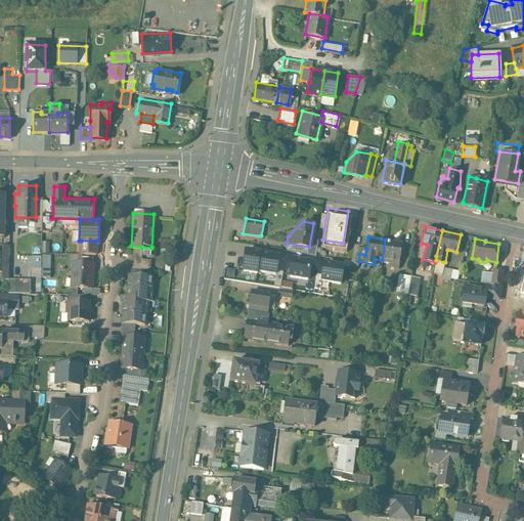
[(401,242),(385,240),(382,260),(390,261),(389,264),(398,265),(401,242)]
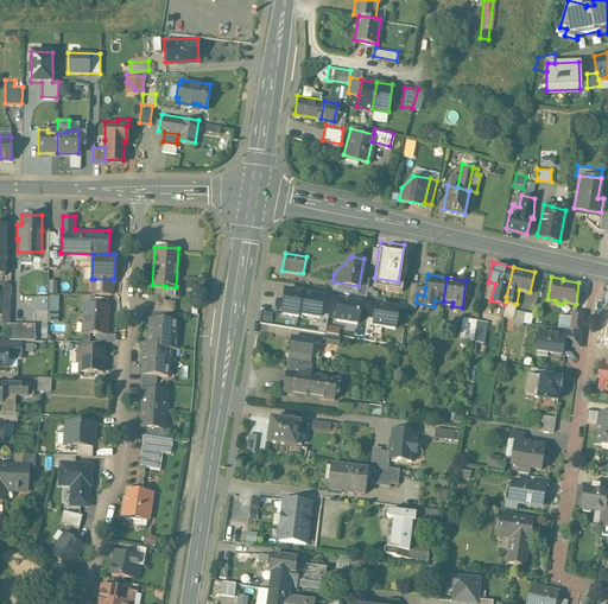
[(112,279),(94,279),(94,293),(112,293),(112,279)]
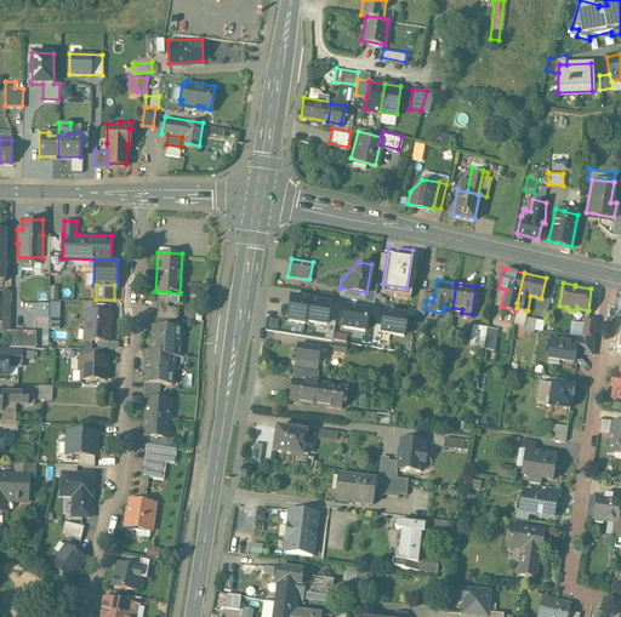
[(427,289),(419,287),(415,312),(423,314),(425,309),(426,301),(433,302),(434,295),(427,293),(427,289)]
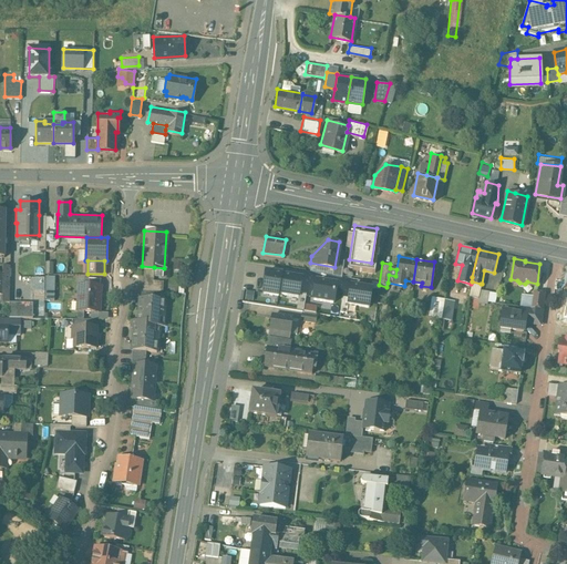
[(0,272),(0,293),(1,294),(1,300),(9,300),(10,264),(3,264),(3,273),(0,272)]
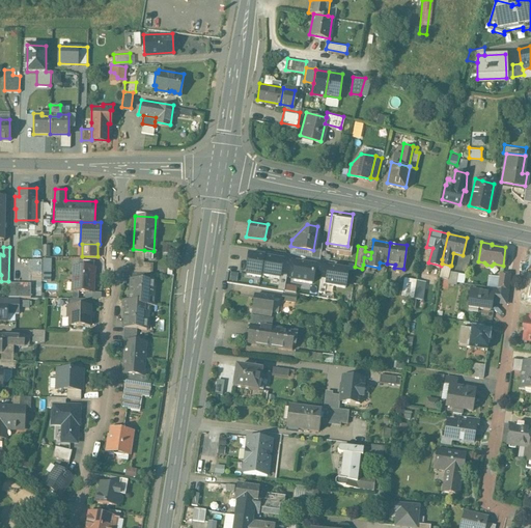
[(144,250),(135,250),(134,260),(133,270),(144,271),(151,272),(152,261),(143,260),(144,250)]
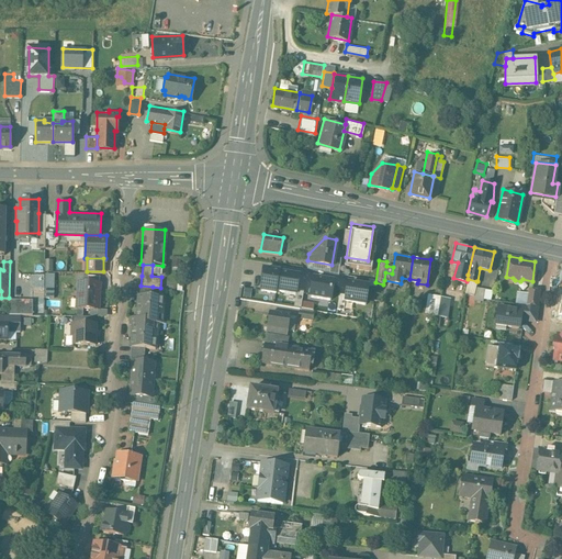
[(276,289),(279,271),(279,269),(263,267),(261,279),(262,279),(260,289),(277,291),(277,290),(276,289)]
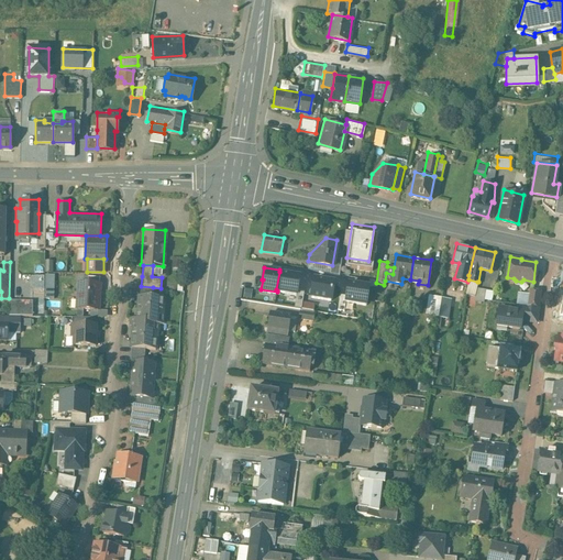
[(299,275),(279,272),(276,289),(277,291),(297,293),(299,275)]
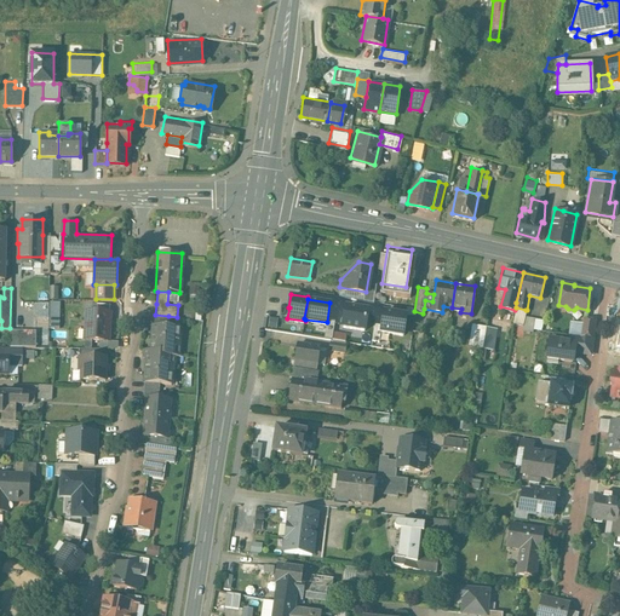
[(46,314),(46,303),(36,303),(36,314),(46,314)]
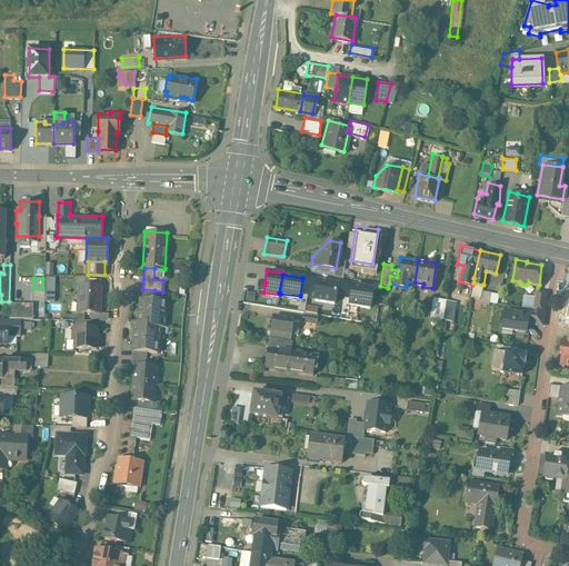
[(316,280),(313,298),(333,301),(337,283),(316,280)]
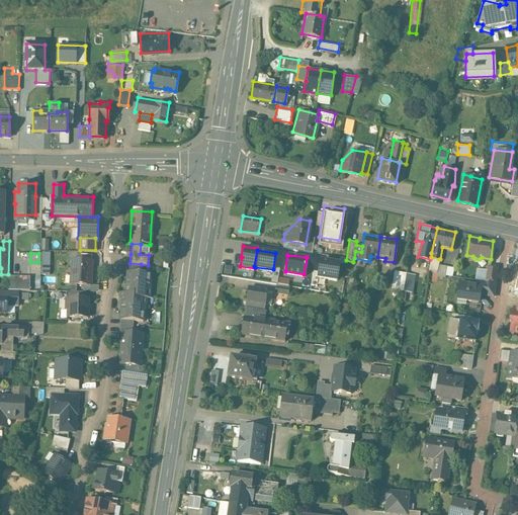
[(320,257),(317,274),(336,278),(339,261),(320,257)]
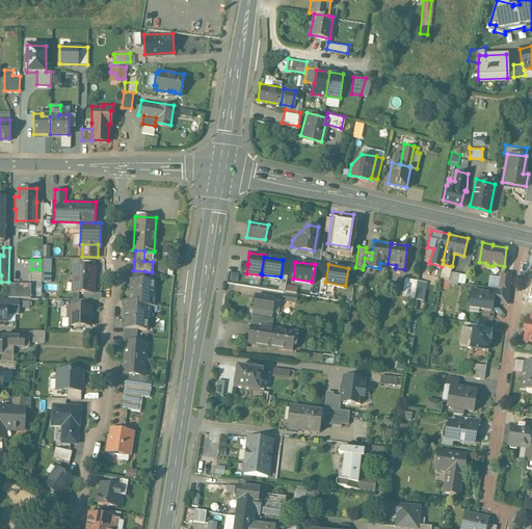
[(451,266),(443,264),(442,266),(441,275),(449,278),(450,270),(451,266)]
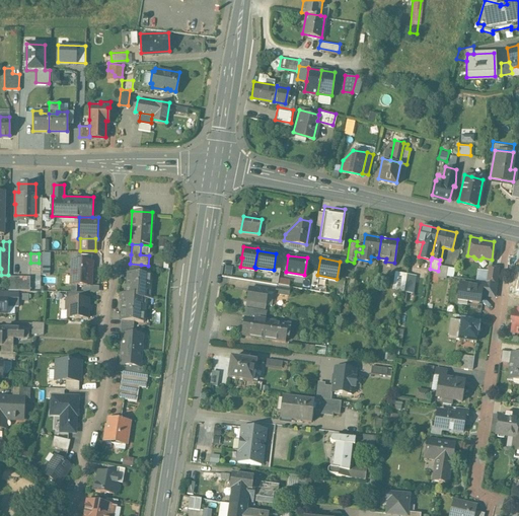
[(80,259),(72,259),(71,276),(75,276),(75,283),(90,284),(90,269),(91,269),(92,260),(91,260),(80,259)]
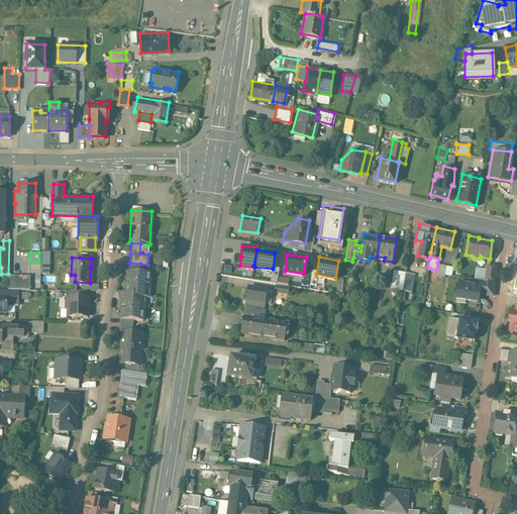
[(222,272),(230,273),(232,264),(224,262),(222,272)]
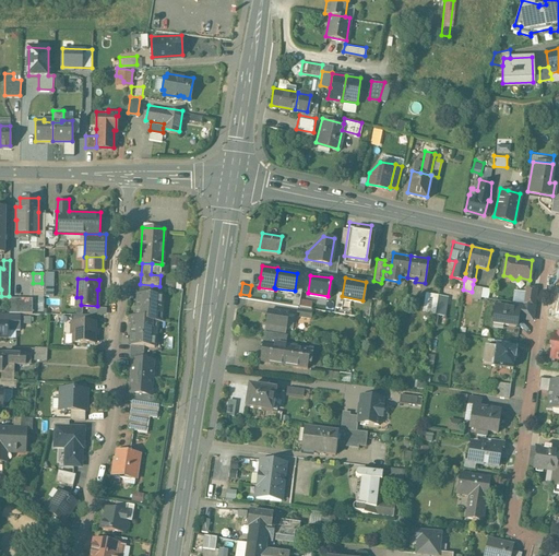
[(473,284),(472,292),(471,296),(480,298),(483,285),(473,284)]
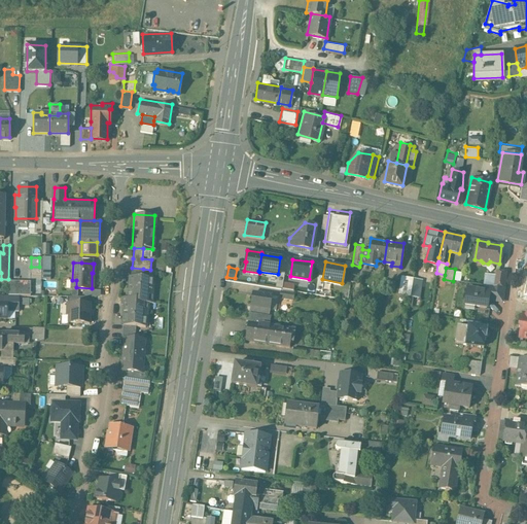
[(505,272),(495,270),(493,284),(503,285),(505,272)]
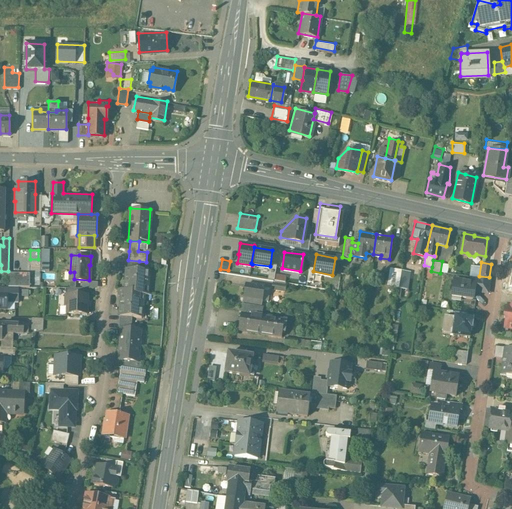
[(126,266),(124,287),(120,287),(120,293),(121,293),(119,314),(131,315),(141,316),(142,298),(138,298),(139,292),(151,293),(151,292),(142,291),(143,285),(147,285),(148,268),(138,267),(126,266)]
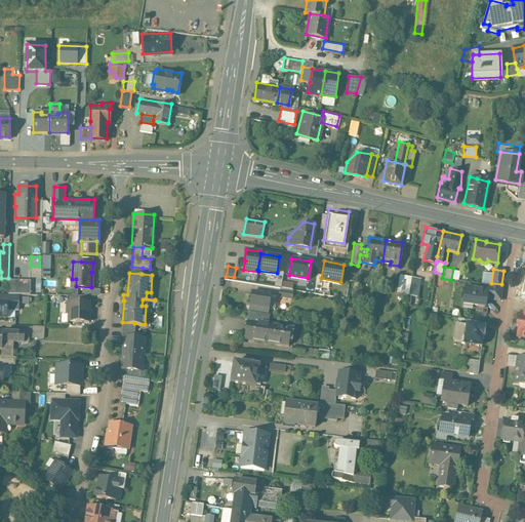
[(30,278),(8,278),(8,292),(30,292),(30,278)]
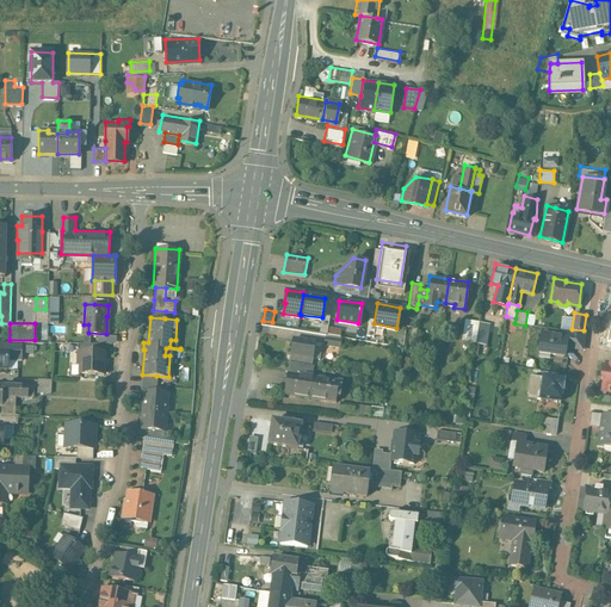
[(276,323),(275,329),(295,333),(296,327),(276,323)]
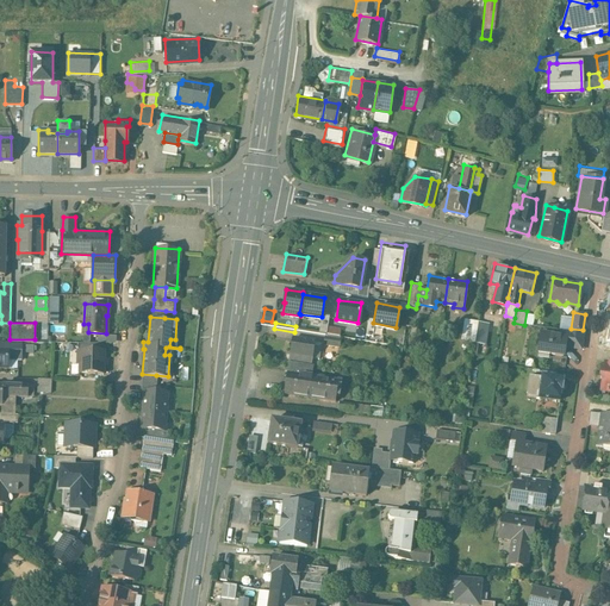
[(486,331),(477,329),(474,341),(485,342),(486,331)]
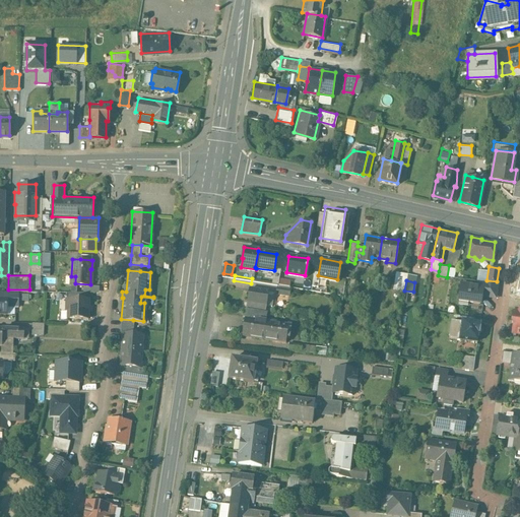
[(482,285),(460,282),(459,297),(466,298),(466,300),(479,302),(482,285)]
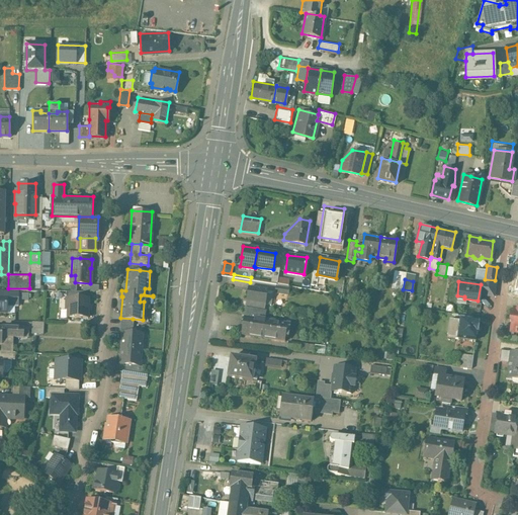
[(288,286),(275,284),(274,290),(287,292),(288,289),(288,286)]
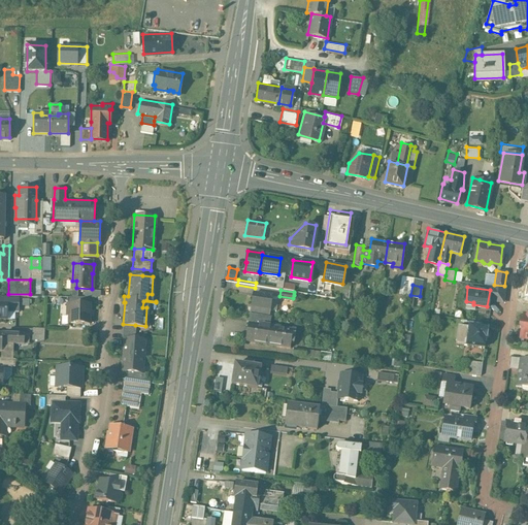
[(278,295),(253,291),(251,306),(269,309),(270,307),(276,308),(278,295)]
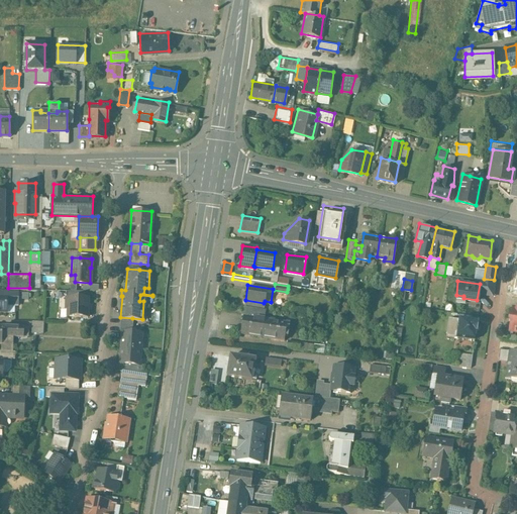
[(12,289),(0,288),(0,296),(6,297),(12,297),(12,289)]
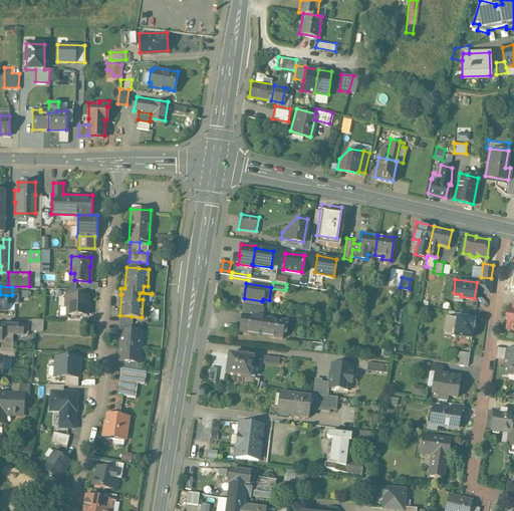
[(17,287),(12,287),(12,295),(6,295),(6,301),(17,302),(17,287)]
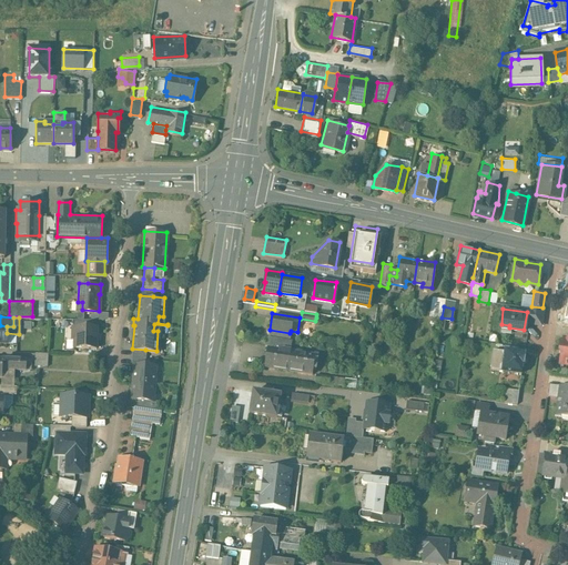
[(324,320),(316,318),(315,321),(315,324),(323,326),(324,320)]
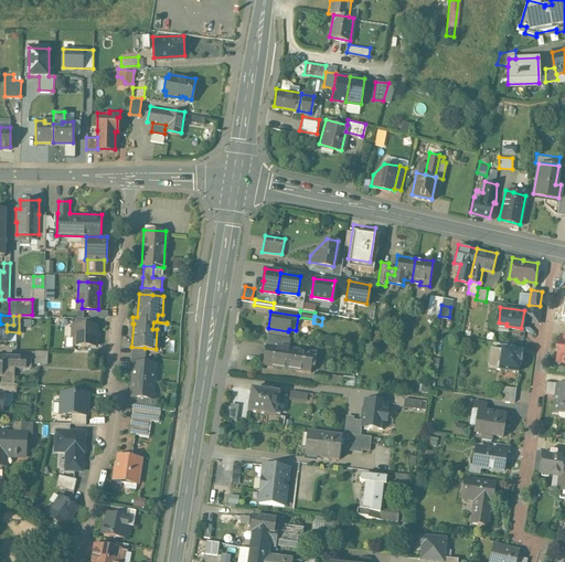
[(92,324),(72,324),(72,335),(74,336),(73,343),(95,345),(96,324),(92,324)]
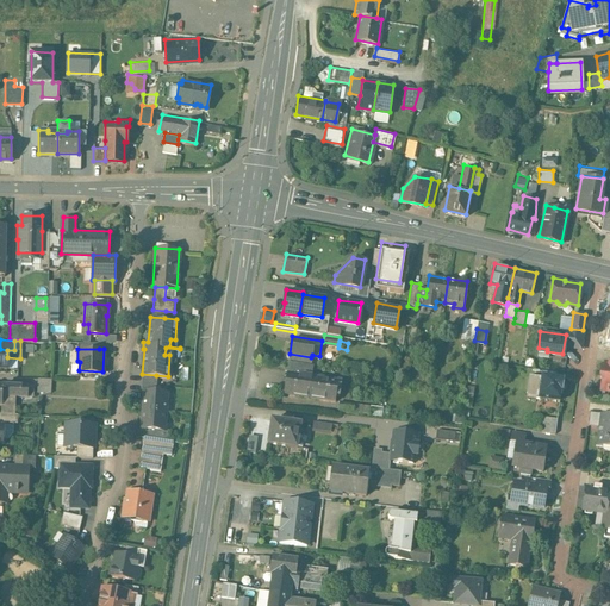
[(310,363),(288,360),(286,372),(294,373),(296,370),(312,373),(313,363),(310,363)]
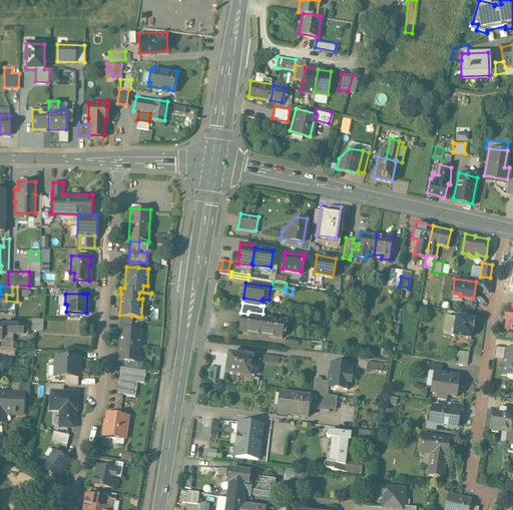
[(263,314),(248,312),(247,314),(240,313),(238,330),(282,336),(283,332),(285,332),(287,320),(262,316),(263,314)]
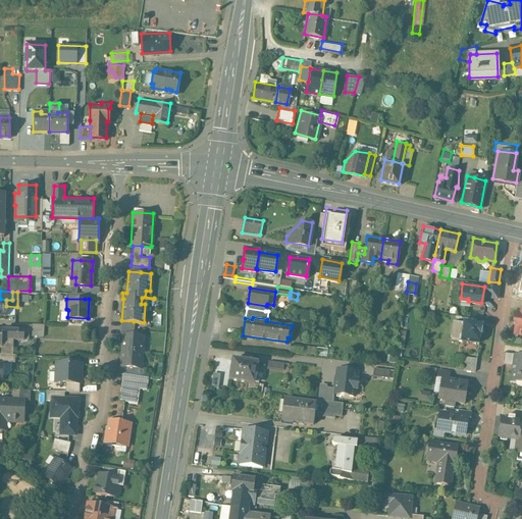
[(482,322),(463,320),(463,321),(453,320),(450,338),(461,339),(478,342),(479,333),(480,333),(481,332),(482,331),(482,330),(483,330),(483,329),(483,327),(483,326),(483,325),(482,324),(482,322)]
